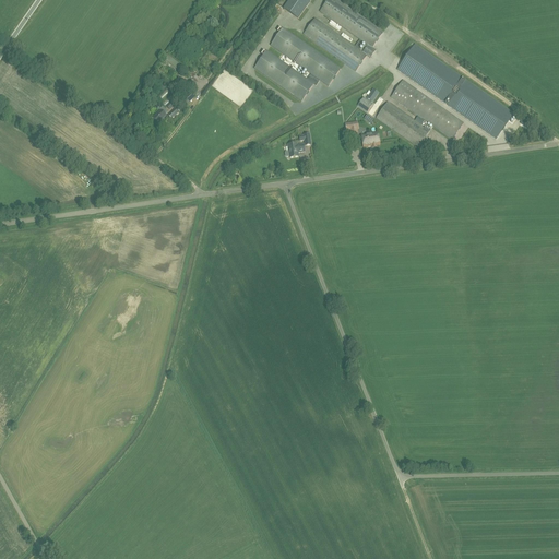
[(298,20),(311,0),(289,0),(284,9),(298,20)]
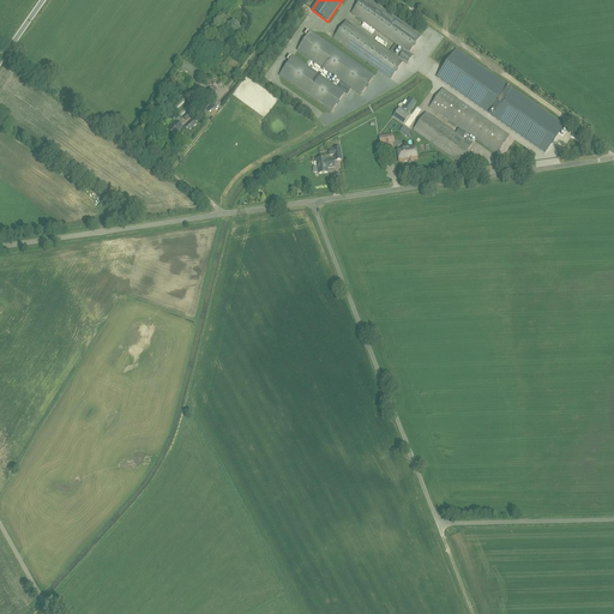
[(335,40),(391,79),(403,61),(407,65),(413,56),(409,53),(421,36),(369,0),(361,0),(351,13),(396,44),(390,52),(347,22),(335,40)]
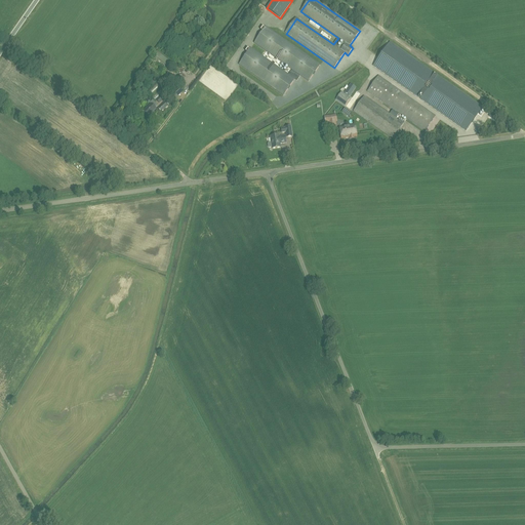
[(266,26),(253,43),(291,70),(300,76),(308,81),(320,65),(266,26)]
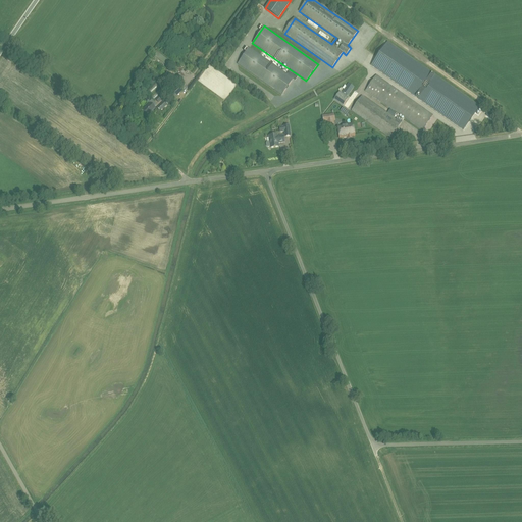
[(387,43),(371,66),(463,131),(479,107),(387,43)]
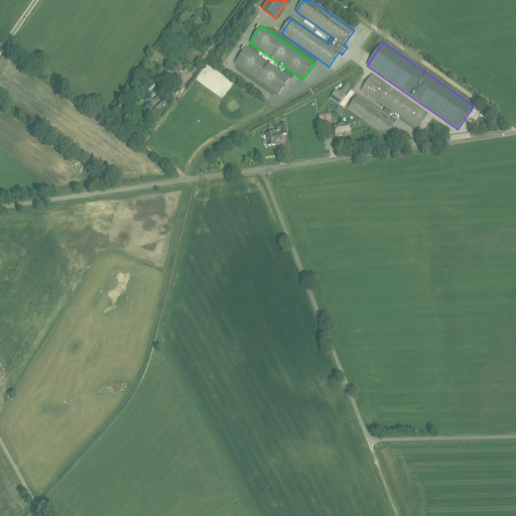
[(283,74),(246,46),(235,63),(278,95),(289,78),(283,74)]
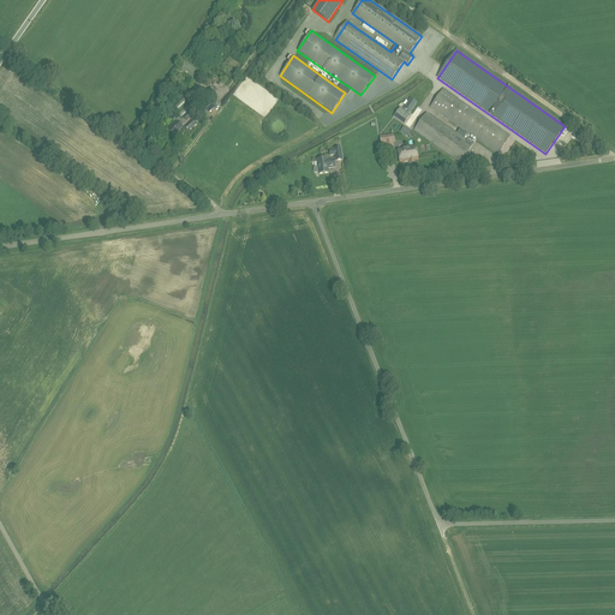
[(185,61),(181,66),(199,81),(203,76),(185,61)]
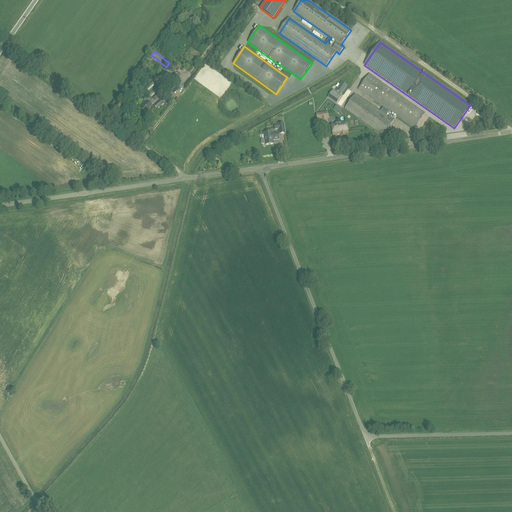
[(284,68),(281,73),(287,77),(289,79),(293,74),(284,68)]
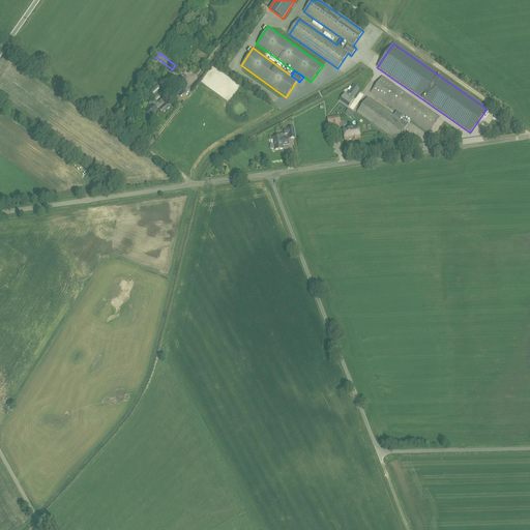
[(371,92),(377,96),(379,93),(385,97),(393,85),(382,77),(371,92)]
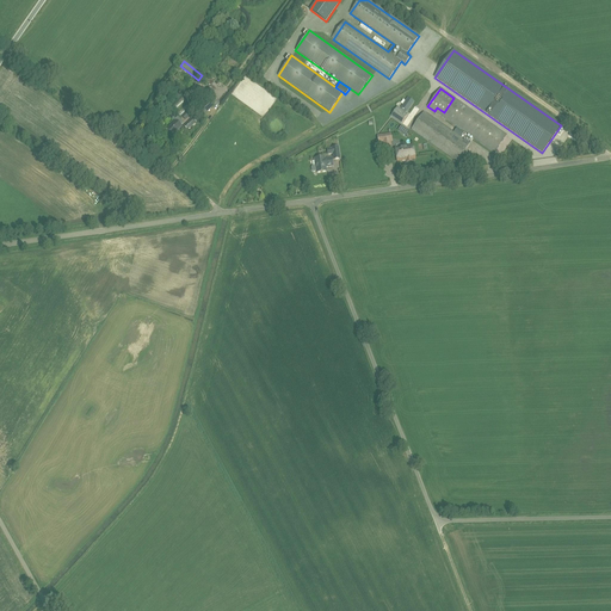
[(507,135),(454,98),(444,112),(442,116),(494,154),(507,135)]
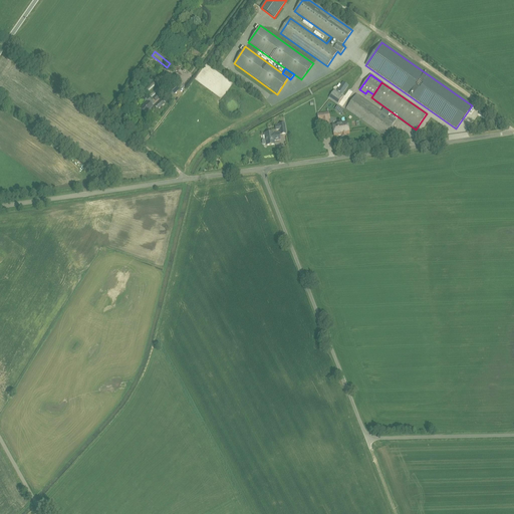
[(171,84),(167,88),(170,90),(168,91),(173,96),(180,89),(176,84),(173,87),(171,84)]
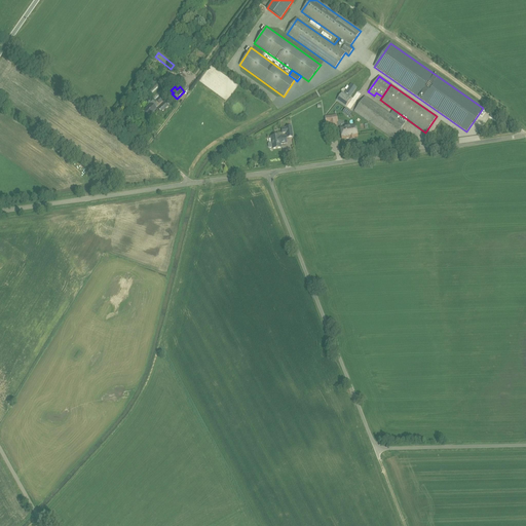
[(350,99),(341,92),(337,100),(345,106),(350,99)]
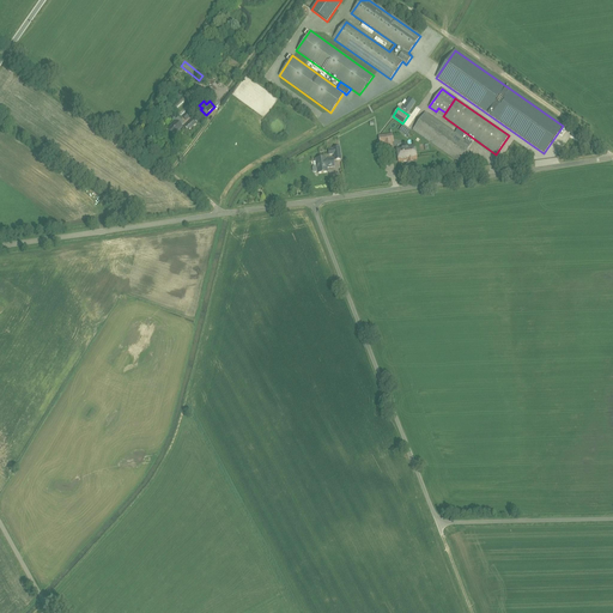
[(459,163),(472,145),(425,113),(413,131),(459,163)]
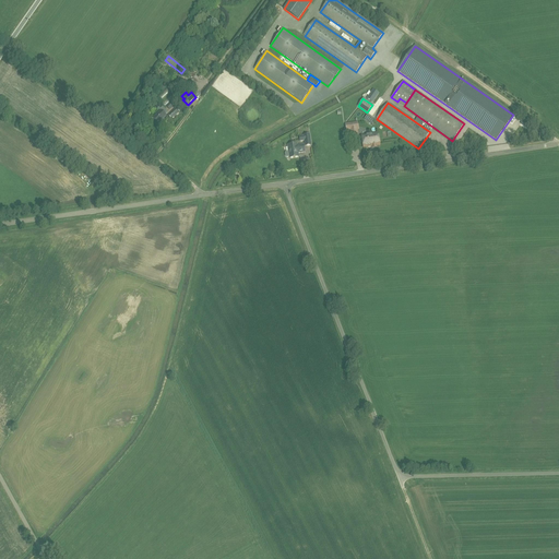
[(158,123),(166,116),(165,115),(168,113),(163,107),(159,109),(161,111),(154,118),(158,123)]
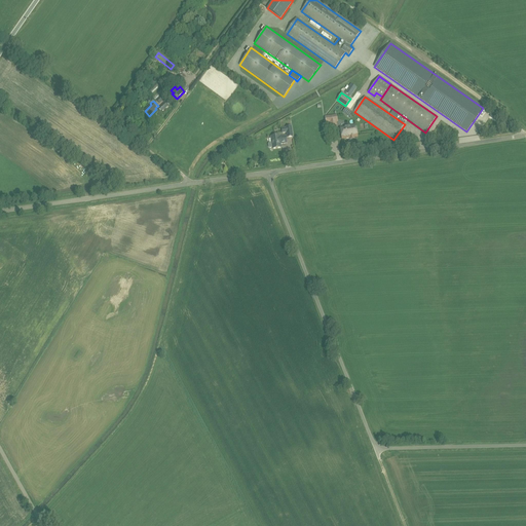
[(168,105),(165,102),(158,109),(161,112),(168,105)]
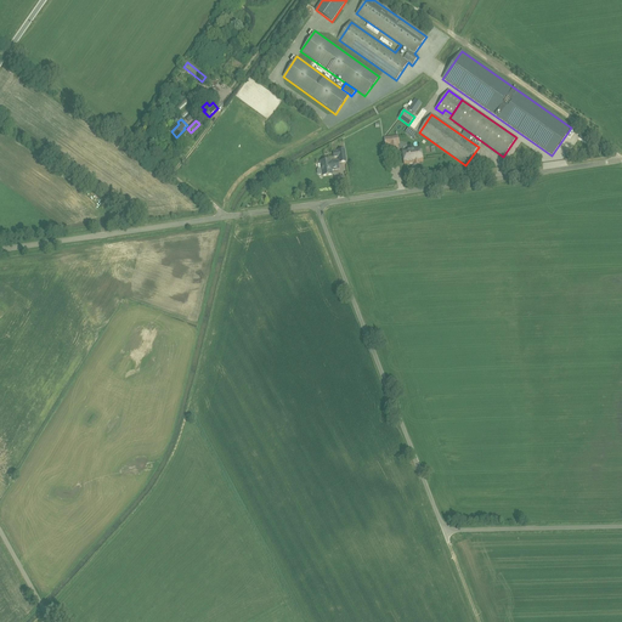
[(410,129),(407,133),(416,139),(418,134),(410,129)]
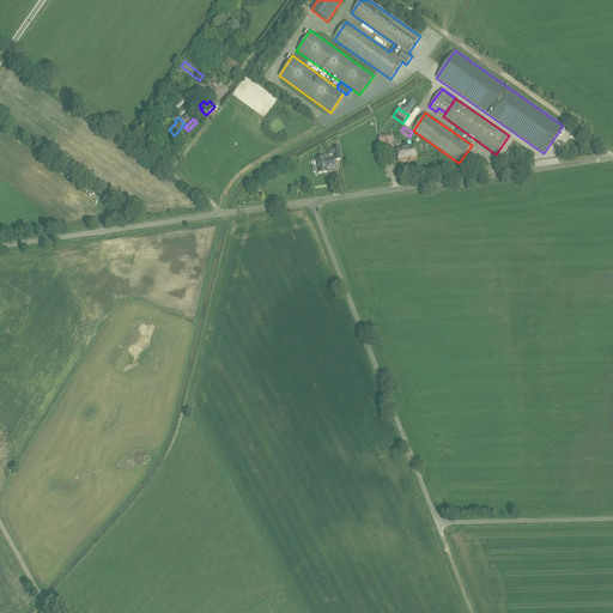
[(393,143),(394,143),(393,134),(378,137),(380,144),(384,144),(386,151),(393,150),(393,143)]
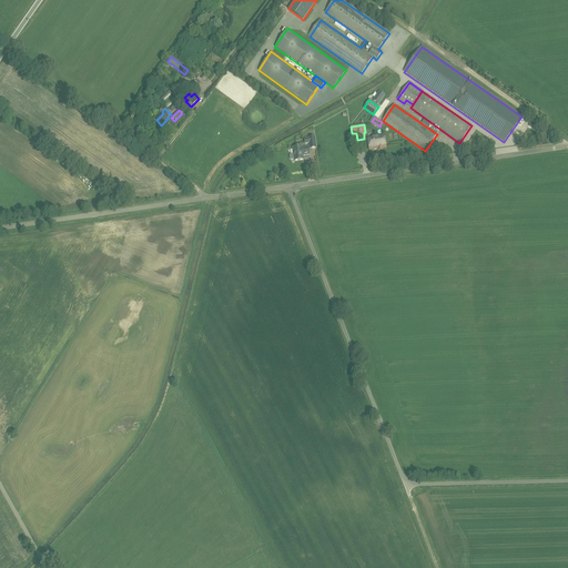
[(379,146),(386,146),(385,135),(368,138),(369,150),(379,149),(379,146)]
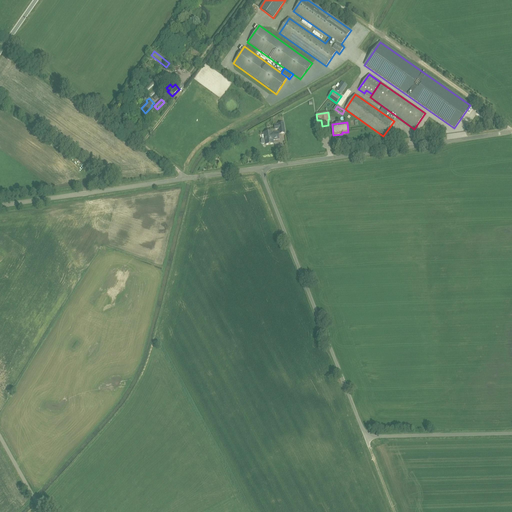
[(278,125),(274,125),(275,129),(279,129),(279,134),(285,133),(284,123),(278,124),(278,125)]
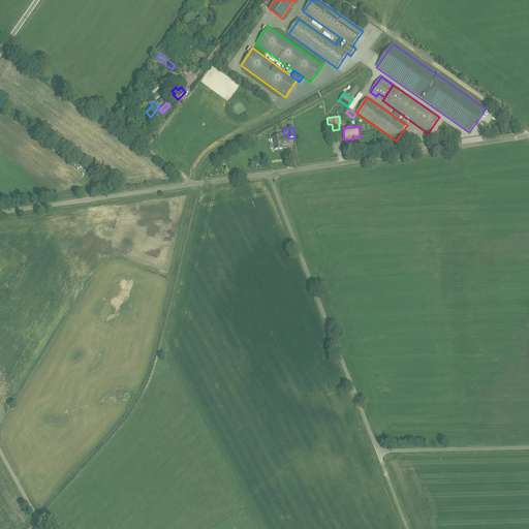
[(275,150),(283,149),(282,145),(288,144),(287,137),(281,138),(281,136),(273,137),(274,144),(272,144),(270,146),(271,148),(272,149),(275,149),(275,150)]
